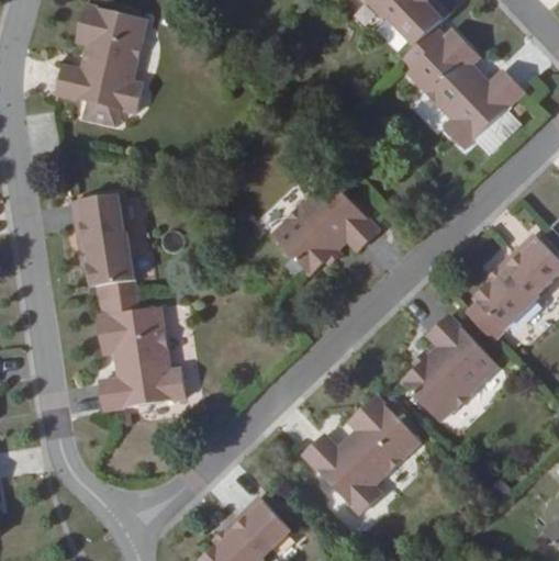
[(365,0),(383,19),(386,17),(413,46),(447,13),(435,0),(365,0)]
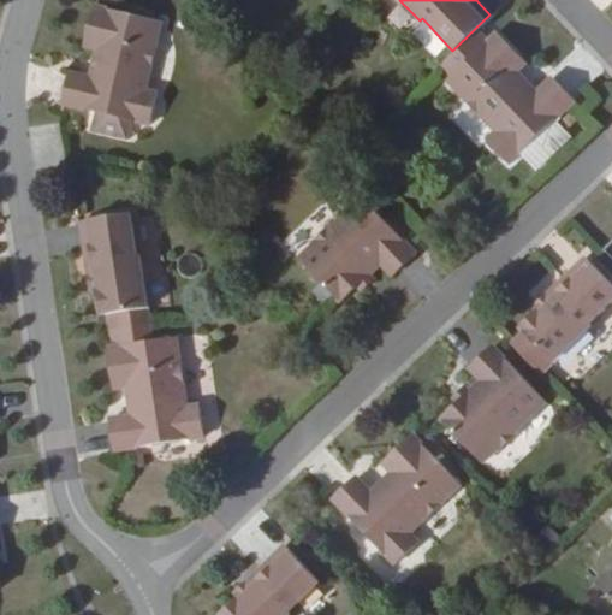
[(69,70),(60,104),(147,124),(155,92),(144,88),(160,21),(93,5),(82,47),(93,49),(88,67),(97,71),(96,77),(87,75),(69,70)]
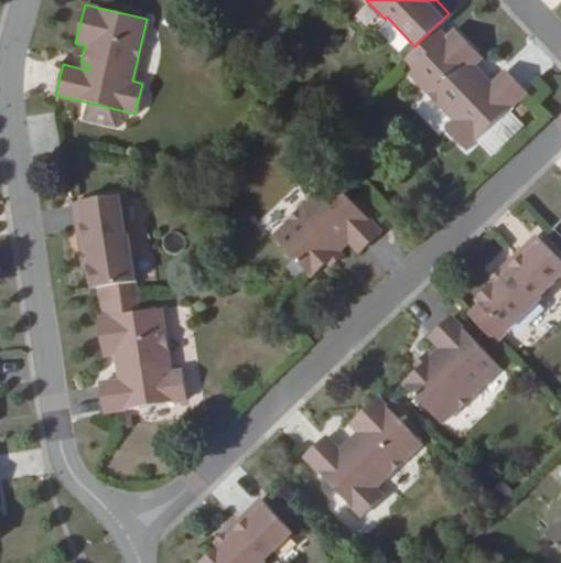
[(474,64),(481,56),(453,28),(406,72),(451,118),(443,126),(465,149),(525,91),(503,69),(489,80),(484,87),(479,83),(485,76),(474,64)]
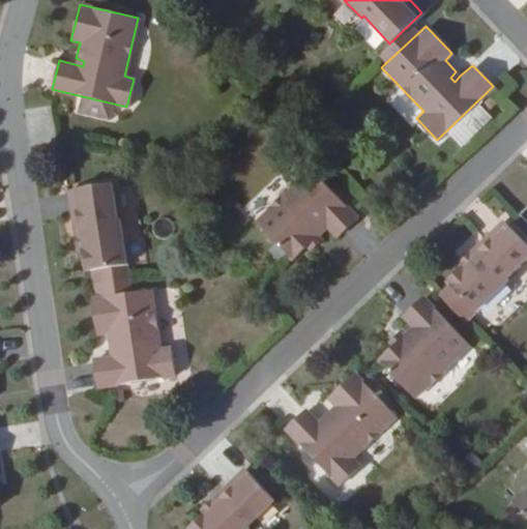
[(334,237),(356,216),(311,167),(284,193),(283,192),(265,208),(266,209),(255,219),(291,259),(325,228),(334,237)]
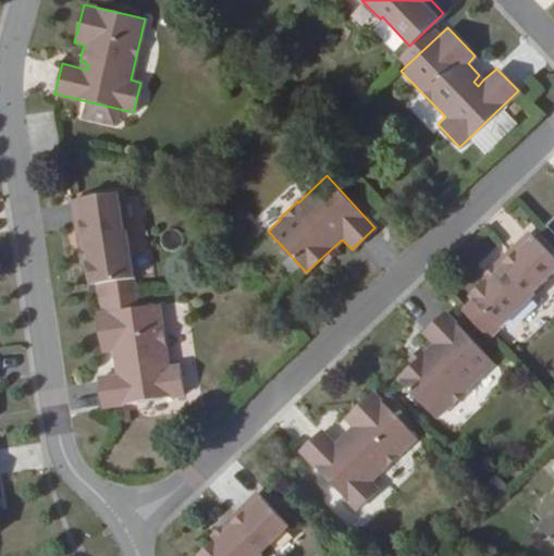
[(89,284),(133,278),(125,231),(123,231),(118,193),(71,199),(75,227),(83,226),(88,261),(86,261),(89,284)]
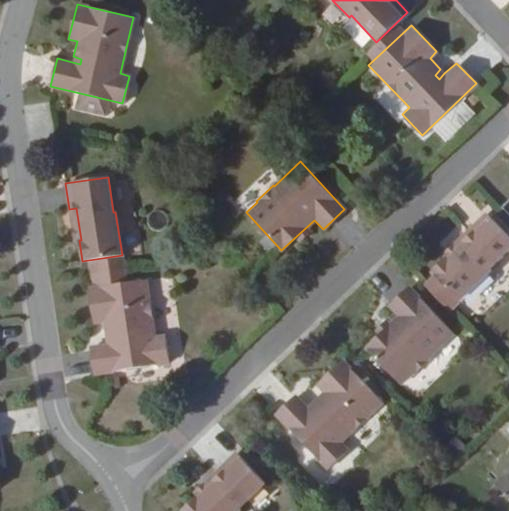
[(456,298),(459,301),(491,271),(489,269),(508,249),(508,237),(485,212),(466,231),(471,236),(448,258),(447,257),(431,273),(435,276),(425,285),(445,307),(456,298)]
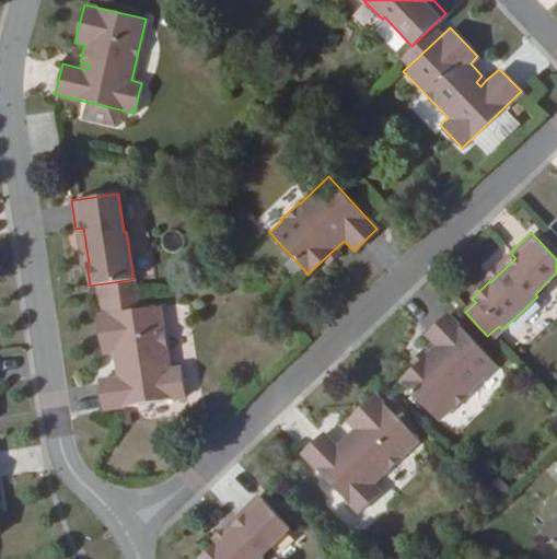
[(113,352),(115,370),(124,369),(124,374),(116,375),(99,377),(103,408),(184,397),(180,367),(170,369),(161,305),(97,314),(103,353),(113,352)]
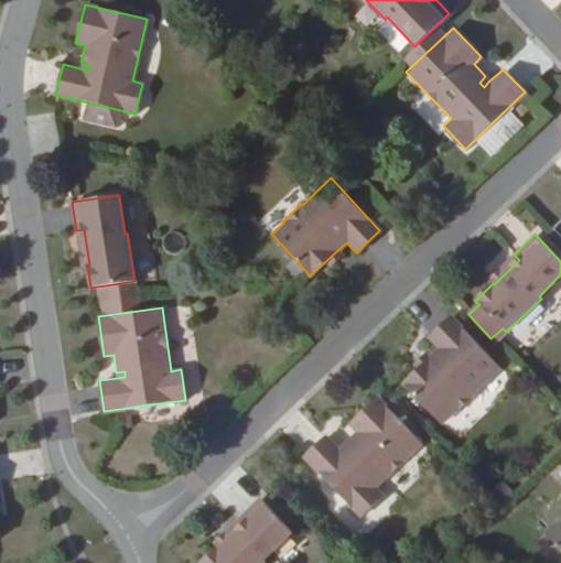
[(499,367),(450,316),(427,338),(437,348),(401,382),(441,423),(452,412),(454,413),(472,396),(471,394),(499,367)]
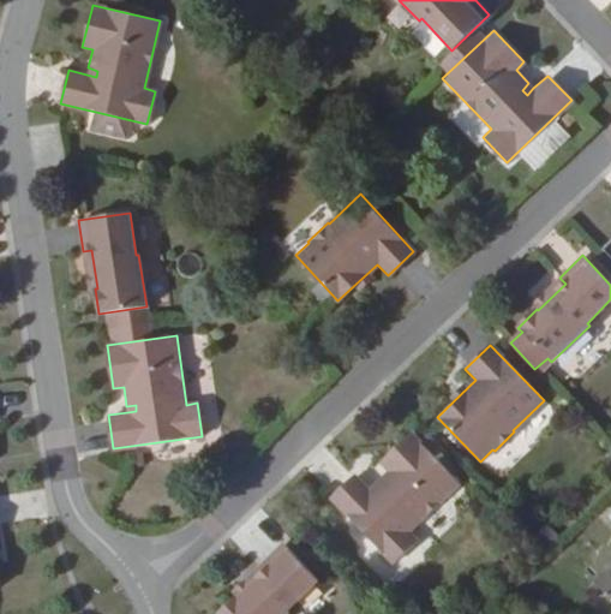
[(411,433),(378,463),(387,470),(372,483),(379,490),(375,495),(367,488),(354,474),(330,498),(391,562),(415,540),(408,531),(459,483),(411,433)]
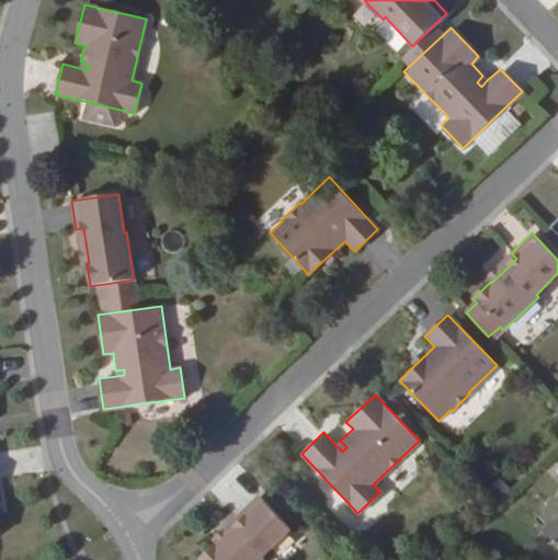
[(198,559),(262,559),(264,559),(262,557),(291,529),(258,494),(237,515),(242,522),(217,545),(216,544),(198,559)]
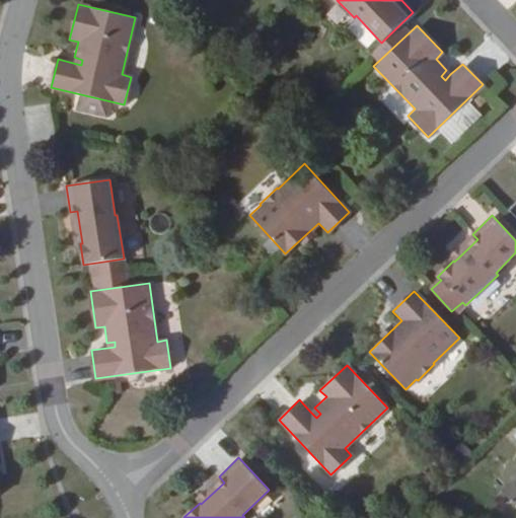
[(515,505),(515,472),(500,489),(515,505)]
